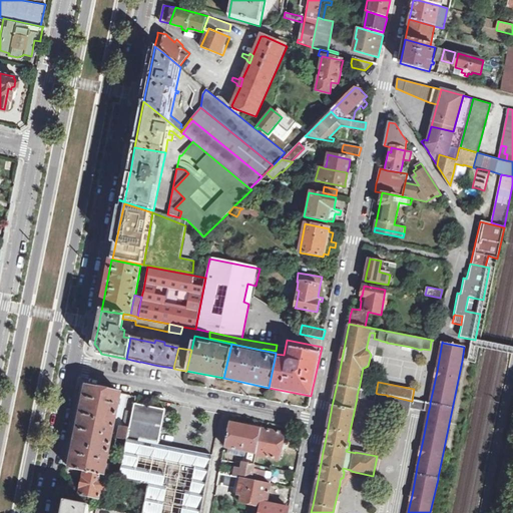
[(86,386),(81,386),(80,390),(79,394),(74,422),(72,429),(65,463),(65,468),(70,469),(86,386)]
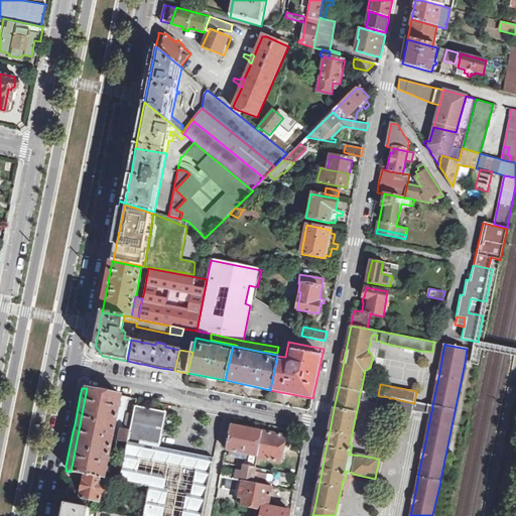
[(88,475),(104,479),(122,395),(87,388),(71,472),(88,475)]
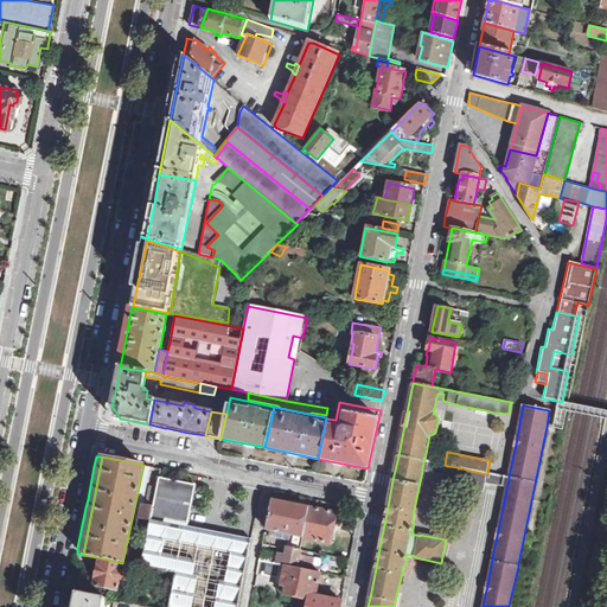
[(422,471),(443,475),(445,470),(434,467),(435,464),(423,461),(423,464),(422,467),(422,471)]
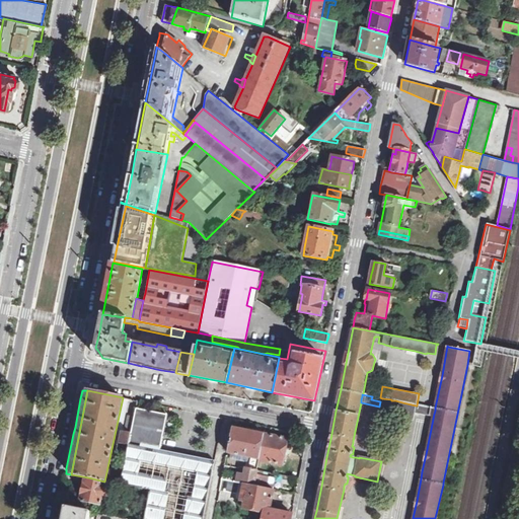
[(104,482),(110,483),(119,444),(121,431),(123,425),(127,403),(128,398),(123,398),(123,397),(104,482)]
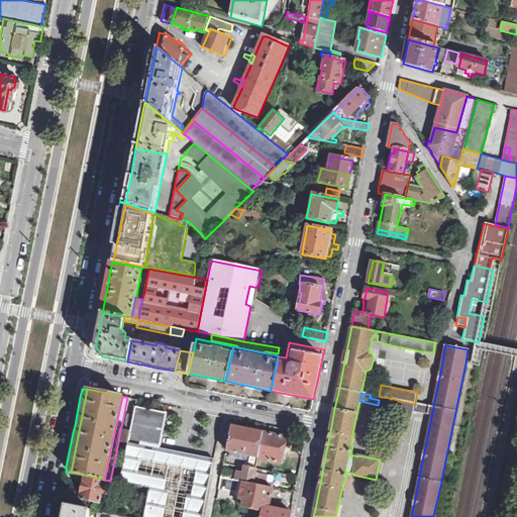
[(202,516),(214,460),(192,455),(189,455),(169,451),(167,450),(160,449),(161,446),(161,443),(164,430),(167,415),(167,414),(168,413),(156,410),(147,409),(146,409),(138,407),(139,406),(140,405),(141,400),(137,399),(133,417),(131,432),(128,444),(120,483),(150,489),(144,516),(202,516)]
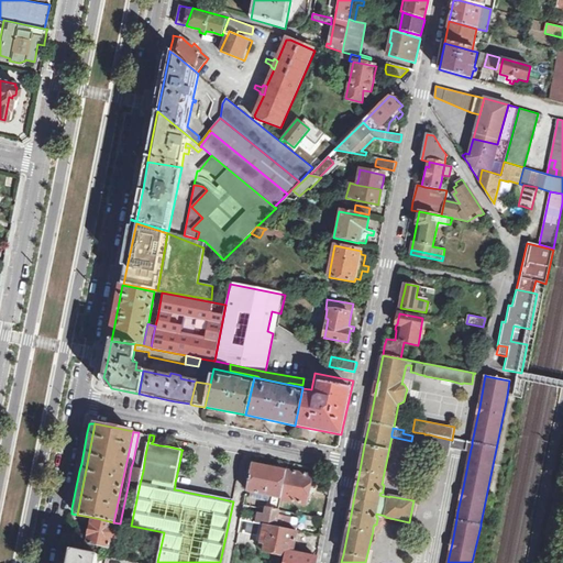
[(411,441),(409,449),(449,456),(450,453),(451,451),(451,449),(452,443),(451,442),(451,440),(437,437),(429,434),(424,434),(423,438),(414,435),(412,435),(411,441)]
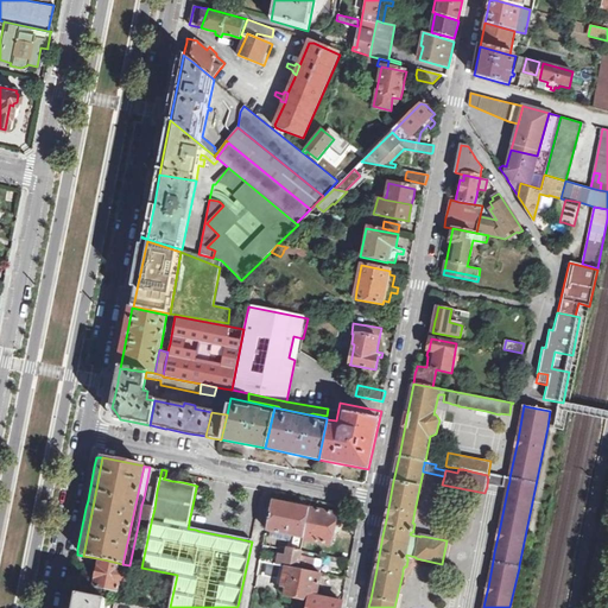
[(506,479),(499,476),(498,480),(488,479),(487,485),(505,488),(506,479)]
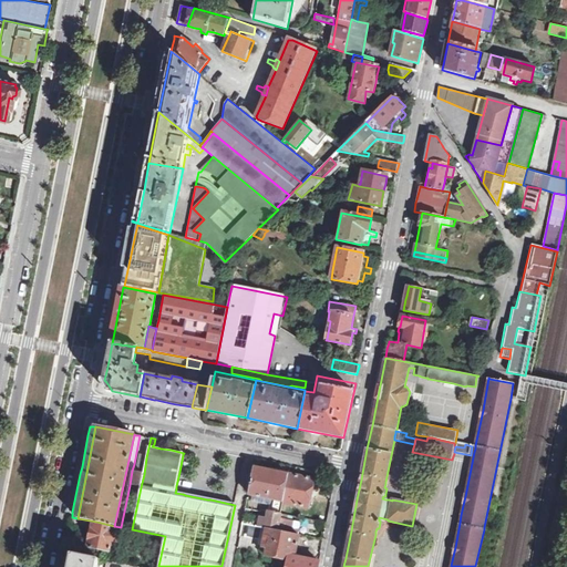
[(134,464),(132,471),(144,474),(146,457),(138,456),(137,464),(134,464)]
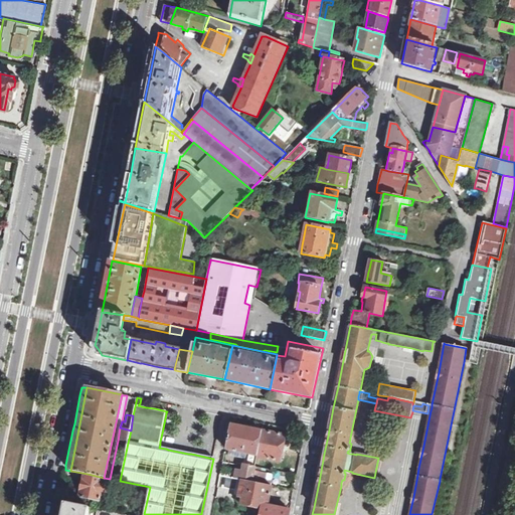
[(263,431),(260,430),(231,424),(226,449),(249,454),(256,456),(263,431)]
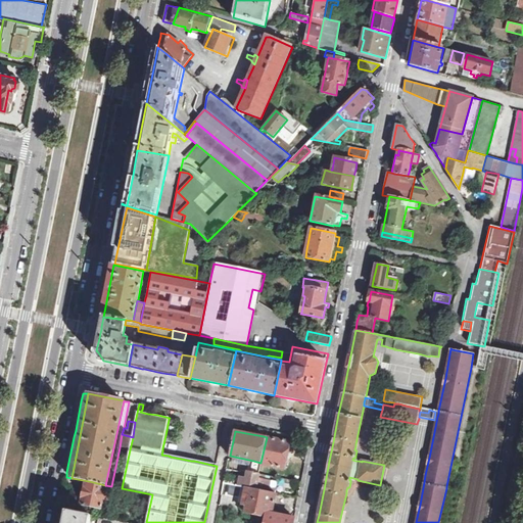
[(130,449),(133,437),(122,434),(120,447),(130,449)]
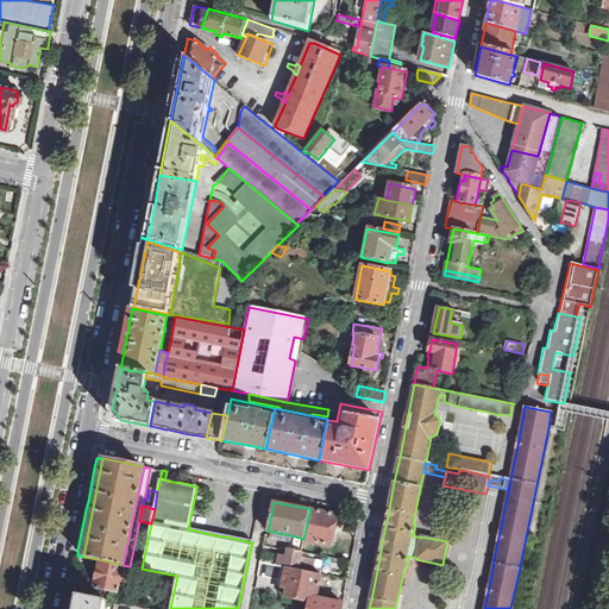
[(311,509),(303,539),(332,546),(338,515),(311,509)]
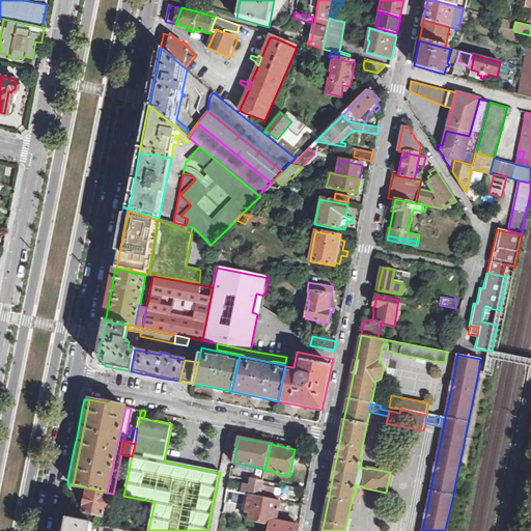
[(257,468),(255,479),(262,481),(264,470),(257,468)]
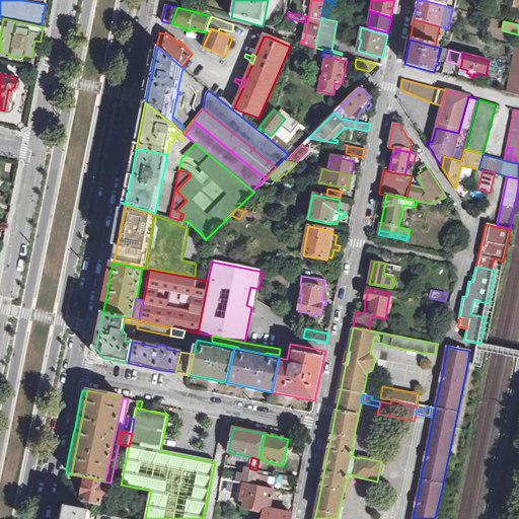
[(237,483),(243,484),(253,486),(256,470),(249,468),(245,467),(245,468),(243,476),(237,474),(235,482),(237,483)]
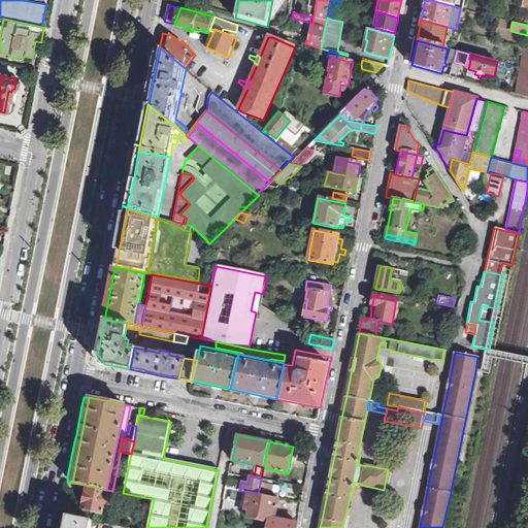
[(226,488),(232,489),(239,490),(241,483),(248,485),(250,476),(246,476),(246,481),(243,480),(242,482),(236,481),(235,482),(227,480),(226,488)]
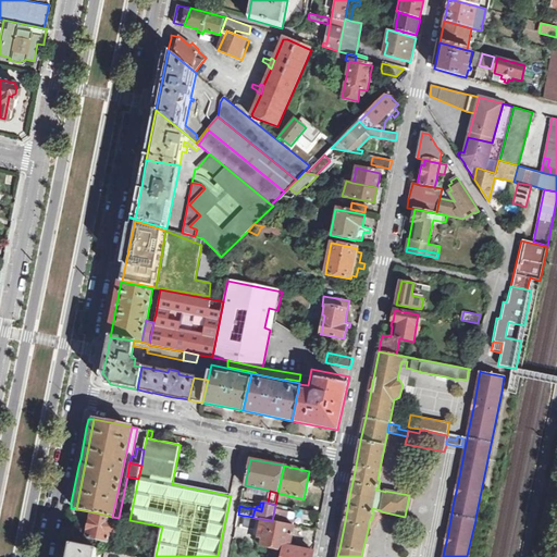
[(71,517),(78,519),(76,534),(106,541),(108,531),(120,533),(121,527),(111,524),(112,517),(95,512),(76,509),(71,508),(69,517),(71,517)]
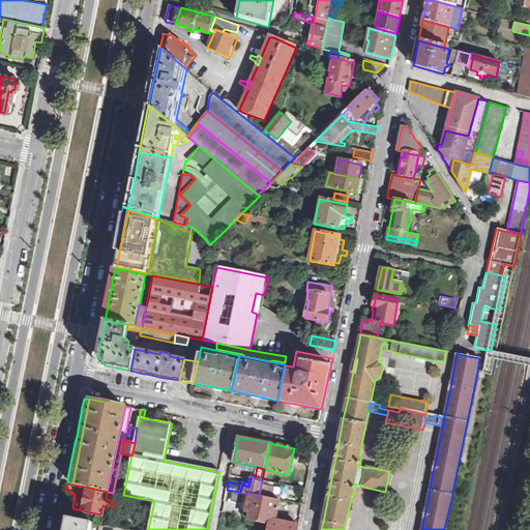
[(233,491),(232,499),(240,501),(242,493),(240,492),(233,491)]
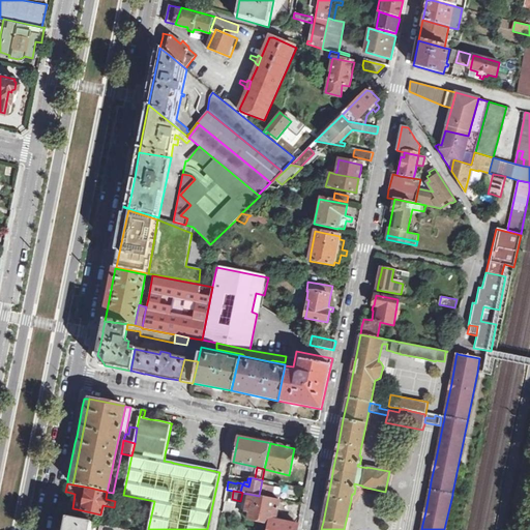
[(259,496),(248,494),(245,511),(240,510),(240,512),(245,513),(244,518),(247,518),(247,520),(259,522),(264,497),(259,496)]
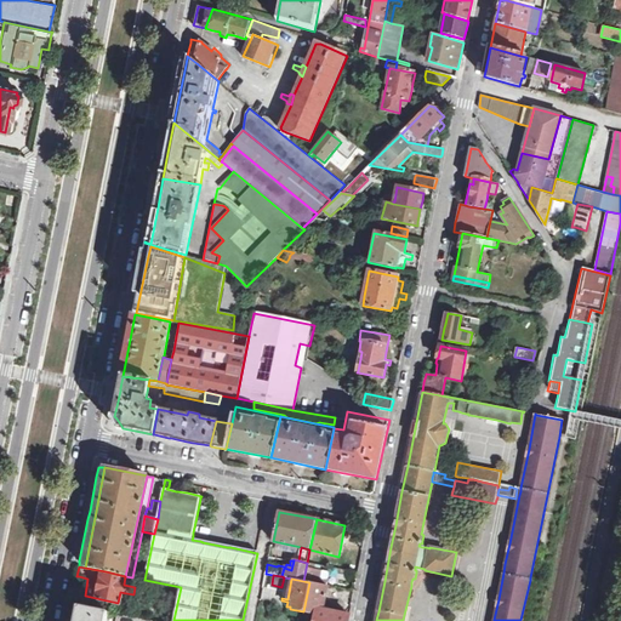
[(309,582),(303,611),(314,614),(317,608),(323,609),(325,599),(328,586),(309,582)]
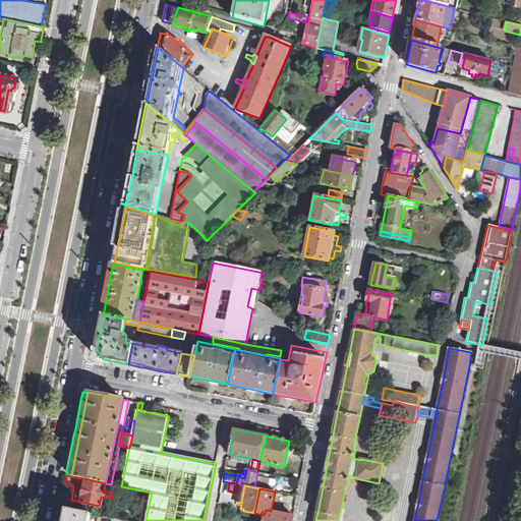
[(291,515),(292,509),(288,508),(288,510),(278,508),(278,509),(277,513),(274,512),(275,503),(273,503),(271,511),(266,510),(264,515),(263,520),(292,520),(293,520),(294,516),(291,515)]
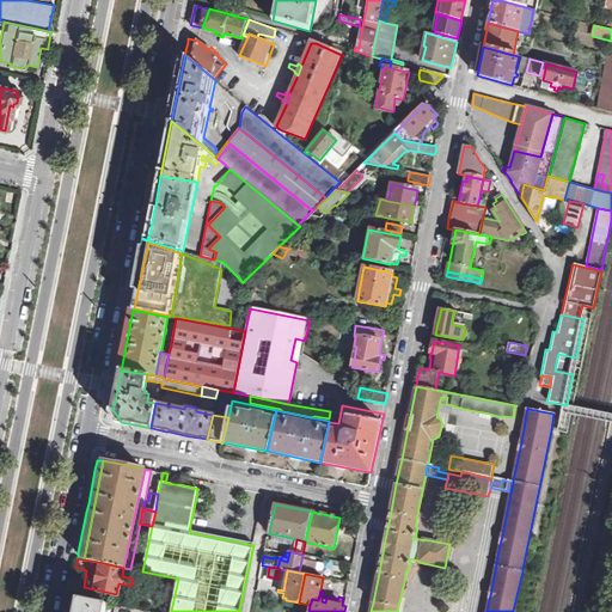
[(105,611),(108,604),(78,598),(71,595),(69,597),(69,598),(75,599),(72,611),(105,611)]
